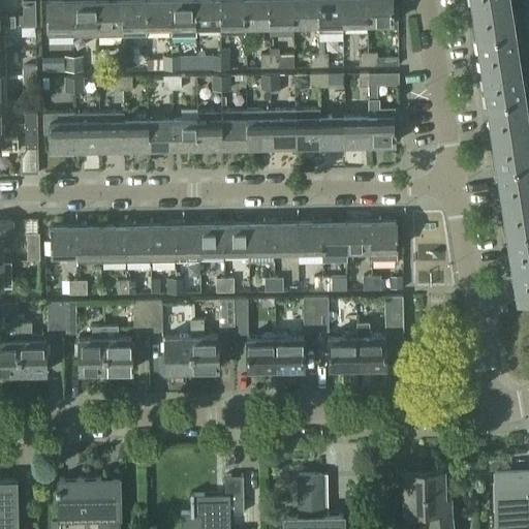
[(0,0),(0,25),(24,25),(36,24),(35,0),(23,0),(24,13),(0,13),(0,0)]
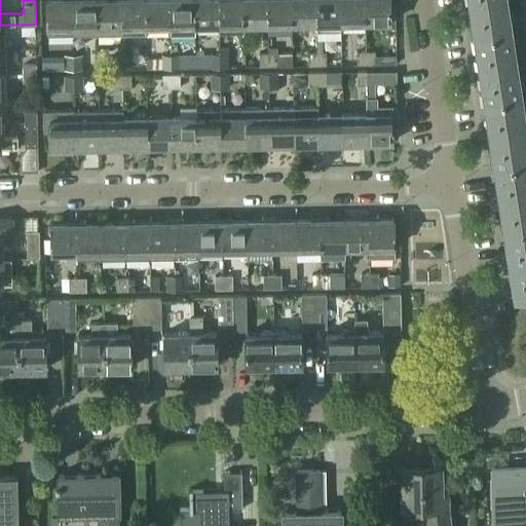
[(73,35),(72,0),(47,0),(48,35),(73,35)]
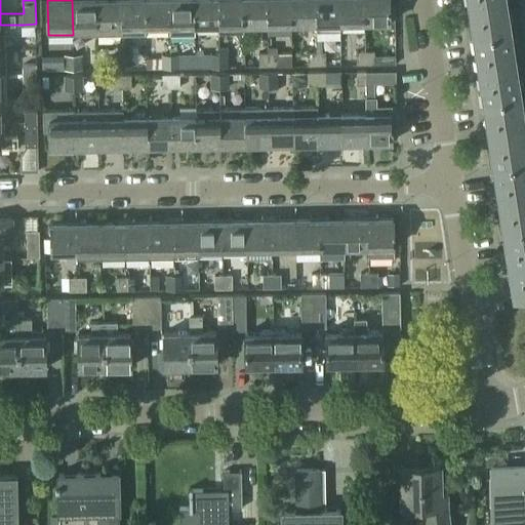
[(96,0),(72,0),(73,35),(97,35),(96,0)]
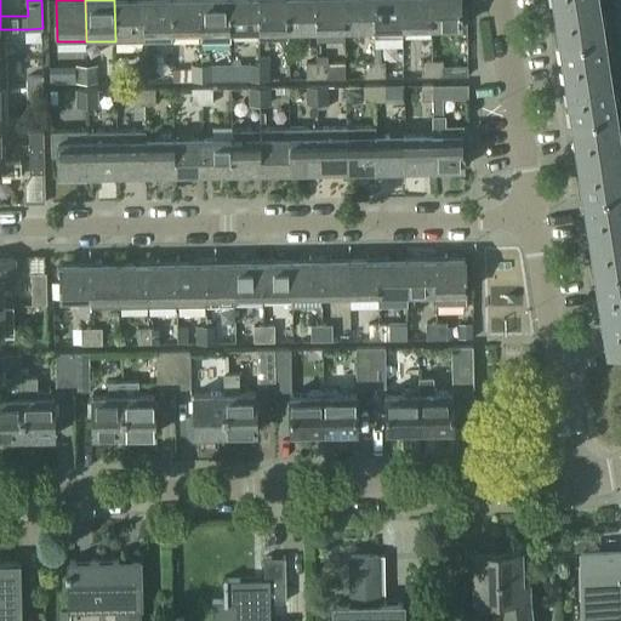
[(143,0),(114,0),(115,41),(144,40),(143,0)]
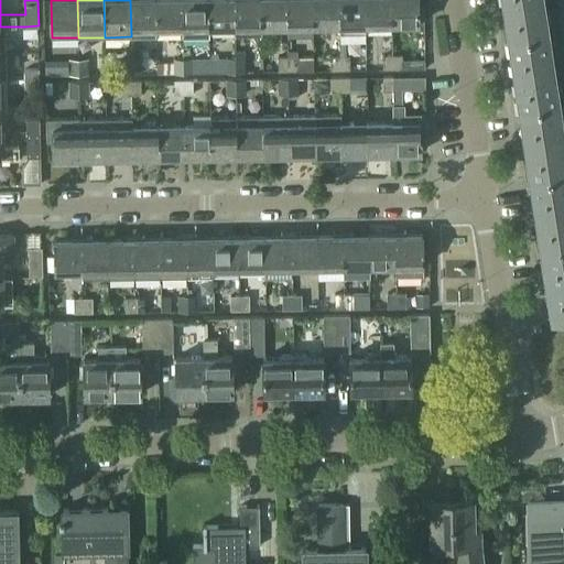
[(155,0),(130,0),(131,36),(158,36),(156,28),(155,0)]
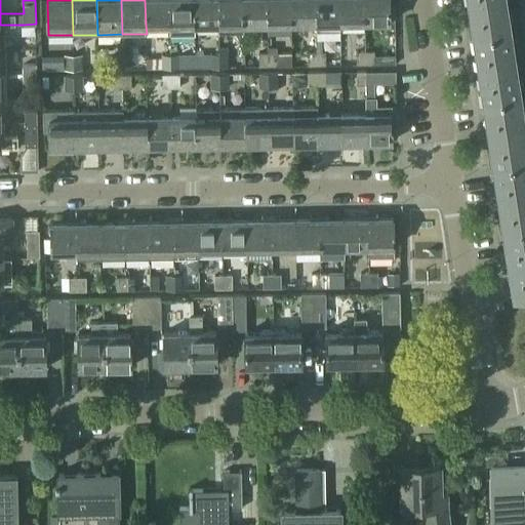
[(169,0),(145,0),(146,26),(170,25),(169,0)]
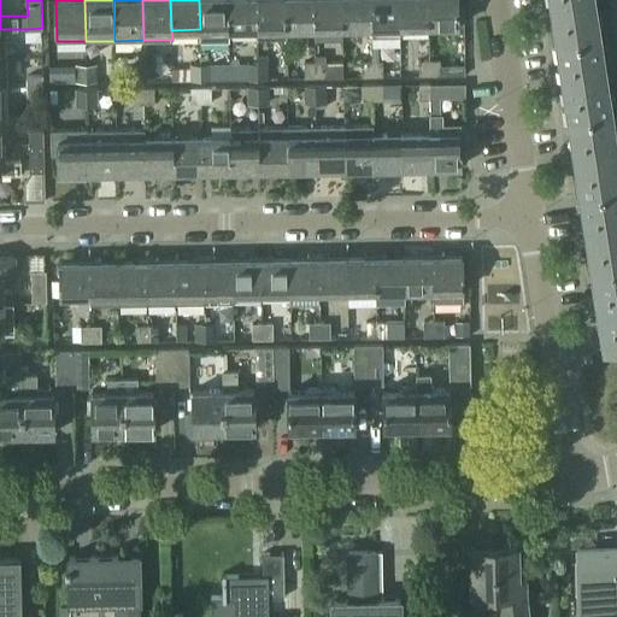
[(228,0),(199,0),(200,29),(200,39),(229,39),(229,29),(228,0)]
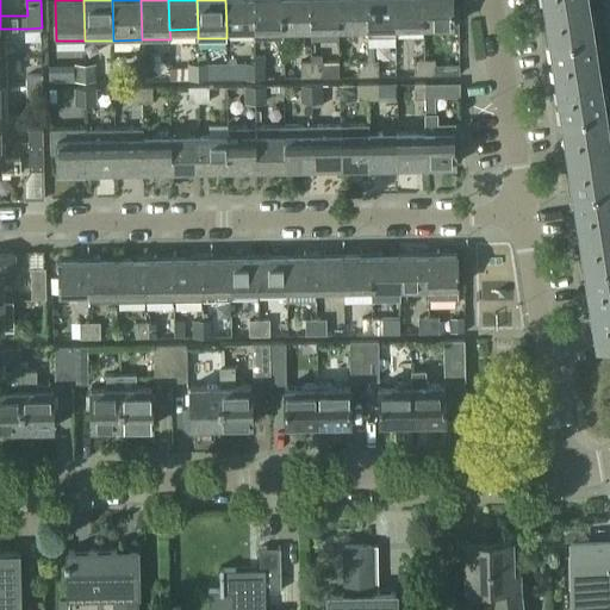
[(254,0),(225,0),(226,29),(255,29),(254,0)]
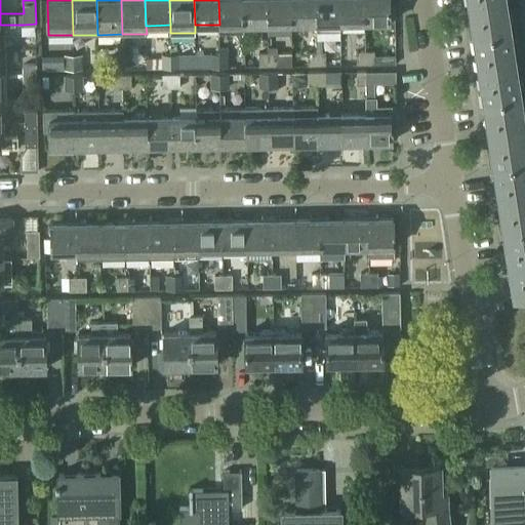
[(242,0),(218,0),(219,25),(219,33),(243,32),(243,24),(242,0)]
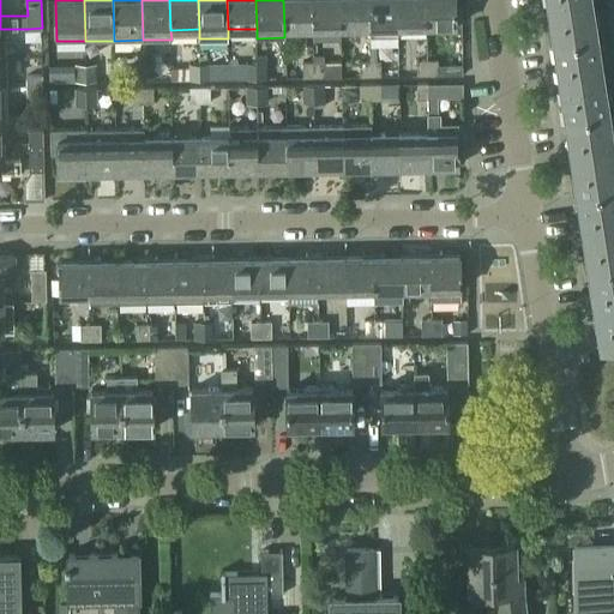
[(312,0),(283,0),(284,28),(313,28),(312,0)]
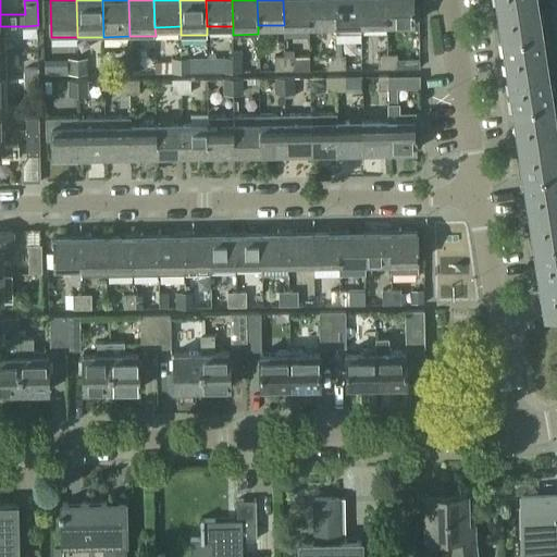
[(309,0),(283,0),(284,25),(310,25),(309,0)]
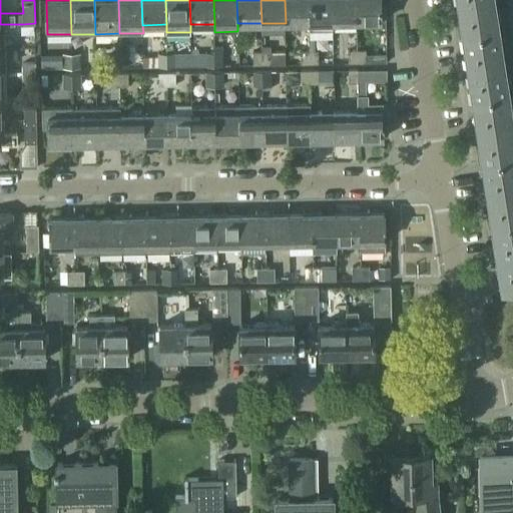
[(309,0),(285,0),(286,23),(309,22),(309,0)]
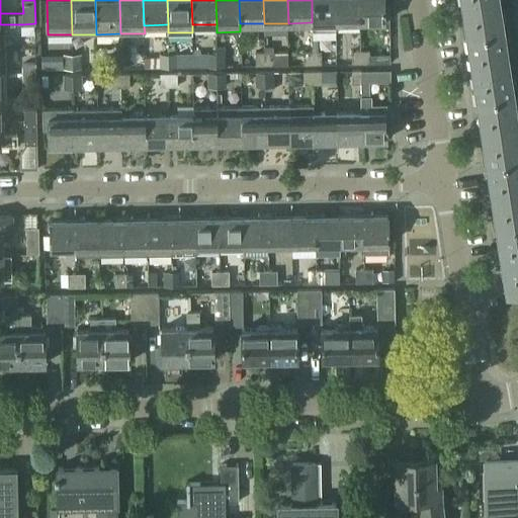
[(335,0),(312,0),(312,22),(313,30),(336,30),(336,22),(335,0)]
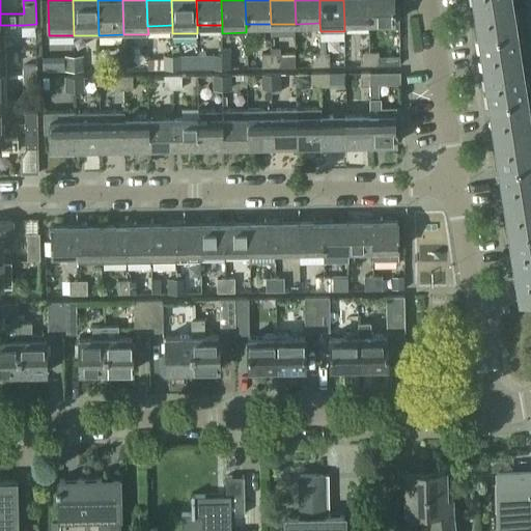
[(368,0),(343,0),(344,23),(369,22),(368,0)]
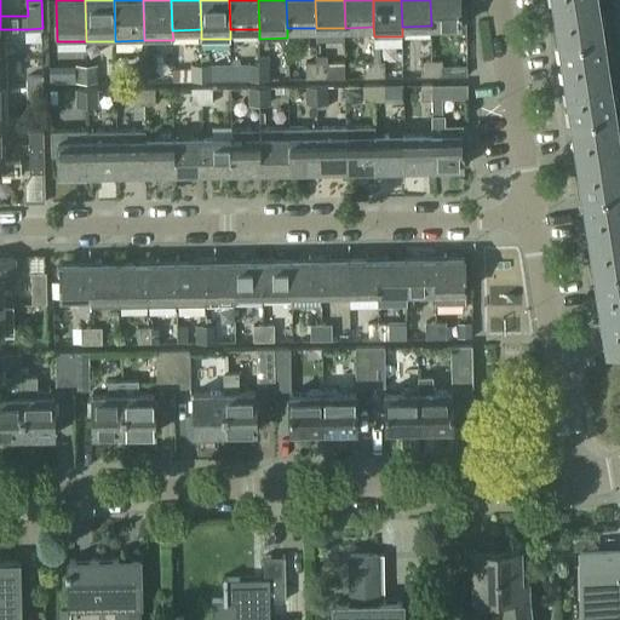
[(459,0),(430,0),(431,26),(460,26),(459,0)]
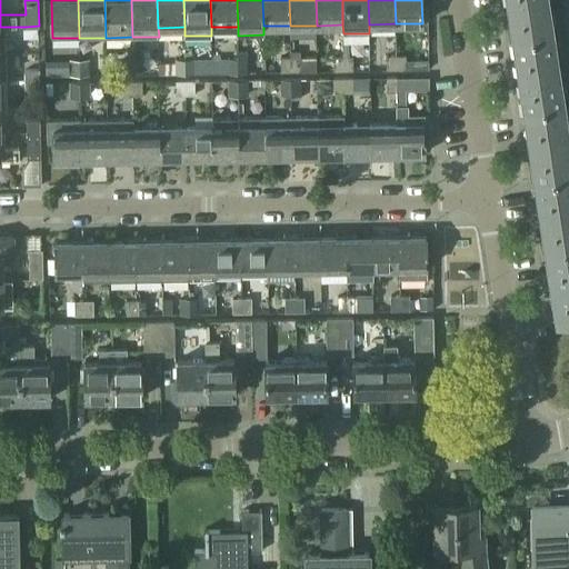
[(508,0),(513,35),(553,28),(548,0),(508,0)]
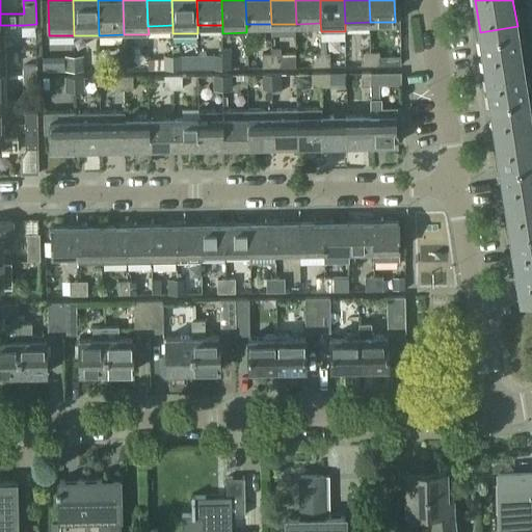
[(34,26),(23,26),(23,35),(35,34),(34,26)]
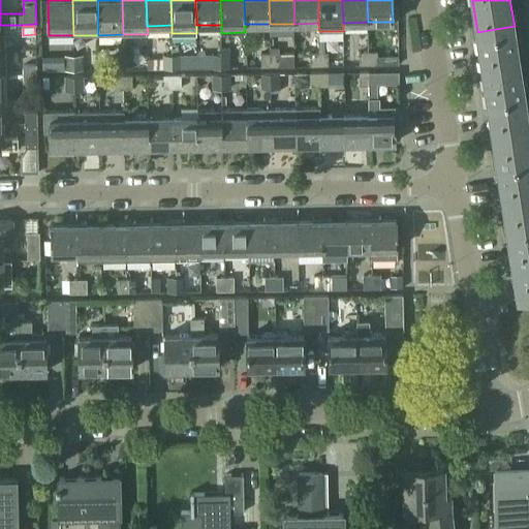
[(477,32),(488,97),(525,91),(515,26),(477,32)]
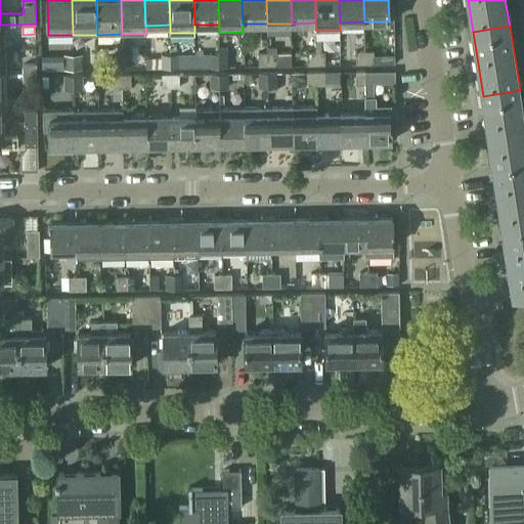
[(276,46),(267,46),(267,52),(268,66),(292,66),(292,55),(292,52),(276,52),(276,46)]
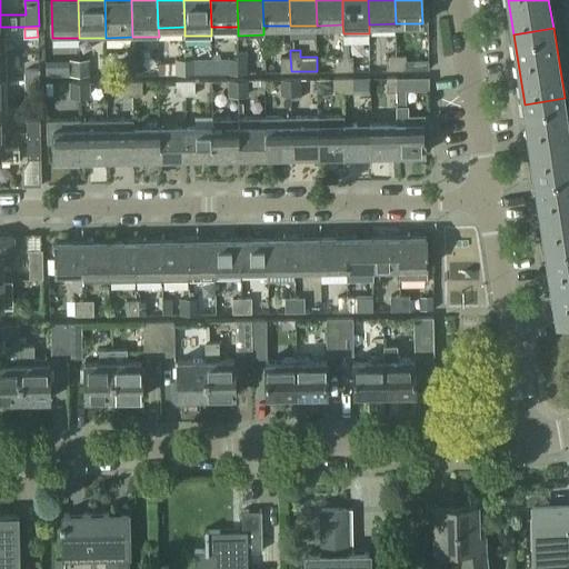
[(248,52),(238,52),(238,58),(238,72),(248,72),(248,58),(248,52)]
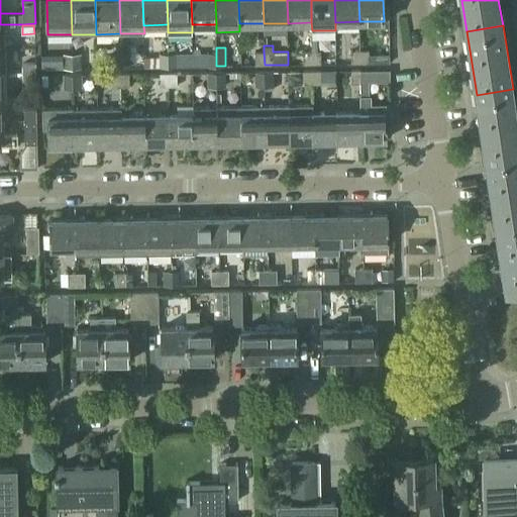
[(369,49),(359,50),(360,64),(369,64),(369,49)]
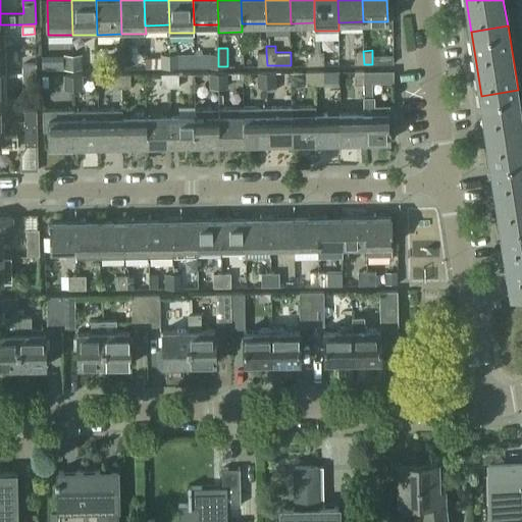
[(315,65),(315,51),(306,51),(306,65),(315,65)]
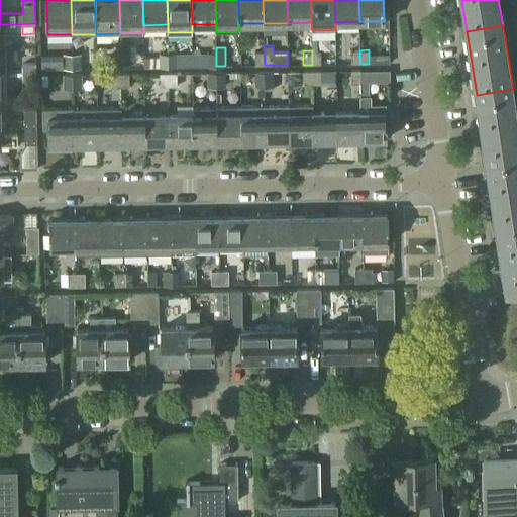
[(320,50),(312,50),(312,65),(321,64),(320,50)]
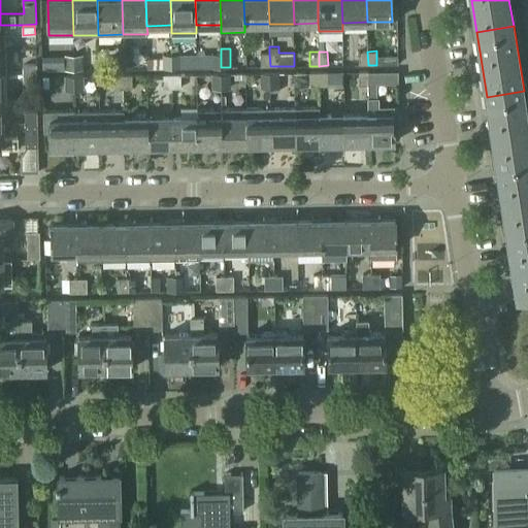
[(368,65),(367,52),(359,52),(359,65),(368,65)]
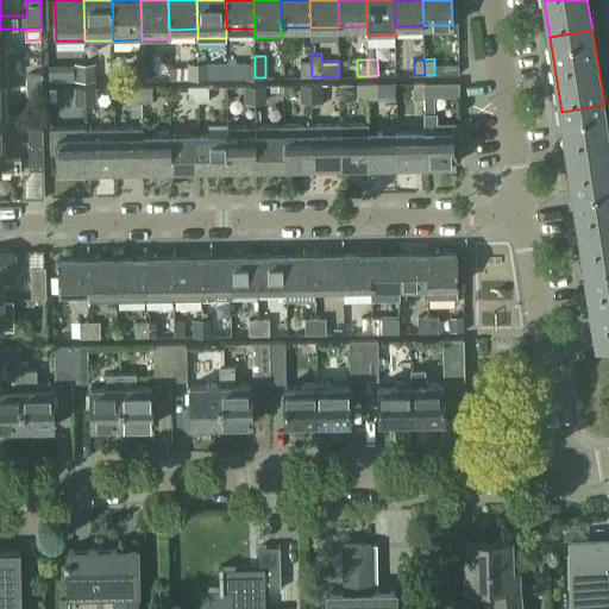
[(312,76),(311,61),(301,61),(301,76),(312,76)]
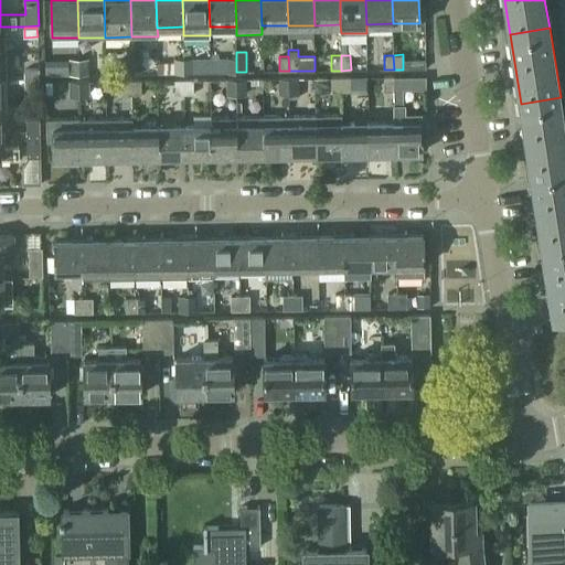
[(210,57),(184,59),(184,73),(210,72),(210,57)]
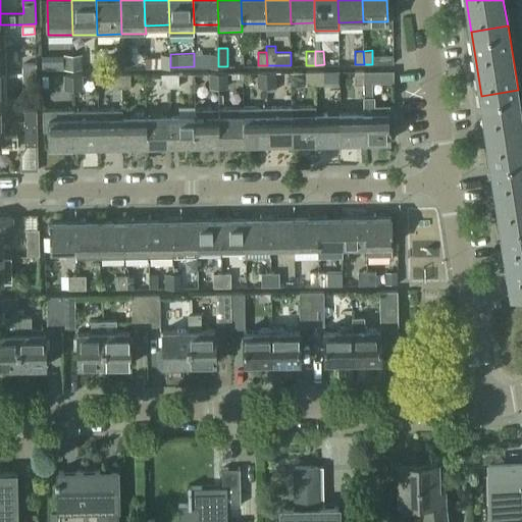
[(218,53),(194,53),(194,66),(218,66),(218,53)]
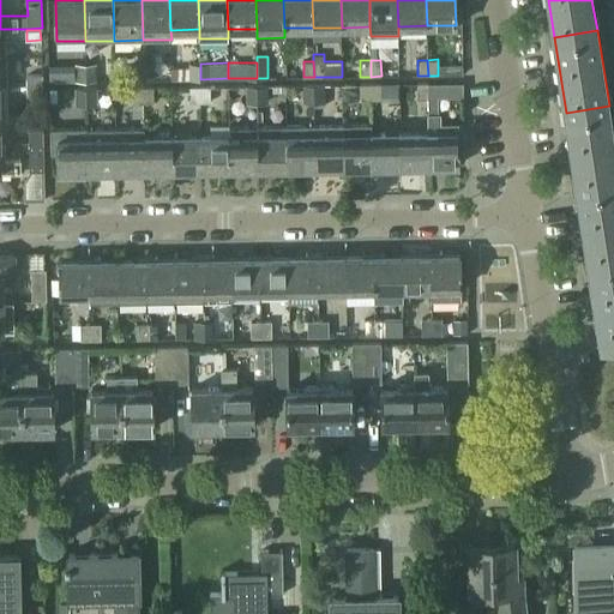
[(143,79),(143,64),(133,64),(133,80),(143,79)]
